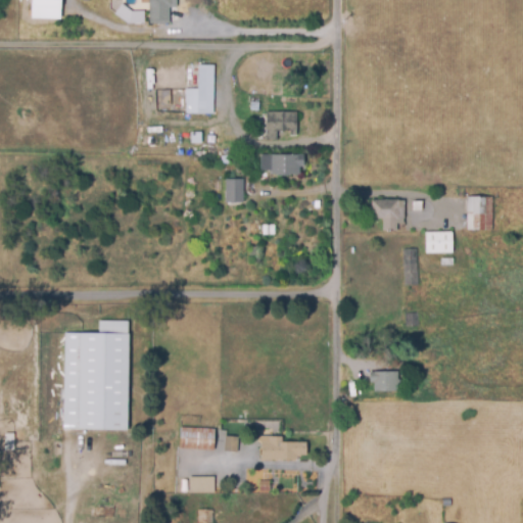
[(29,0),(30,18),(58,18),(58,0),(29,0)]
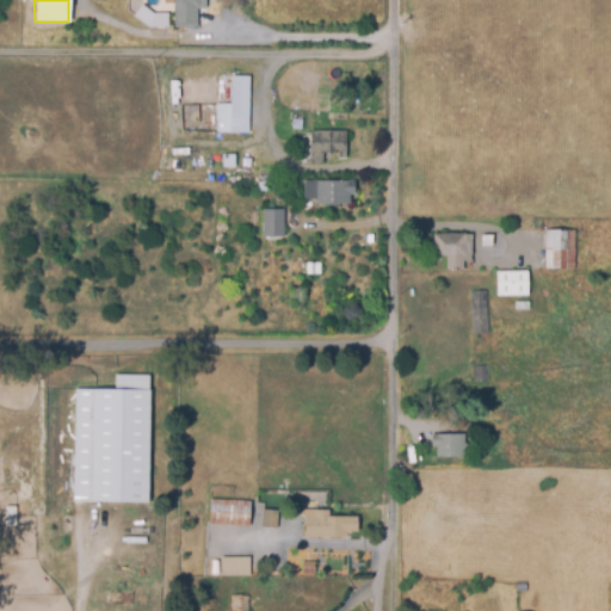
[(176,25),(176,0),(201,0),(202,7),(198,7),(198,25),(176,25)]
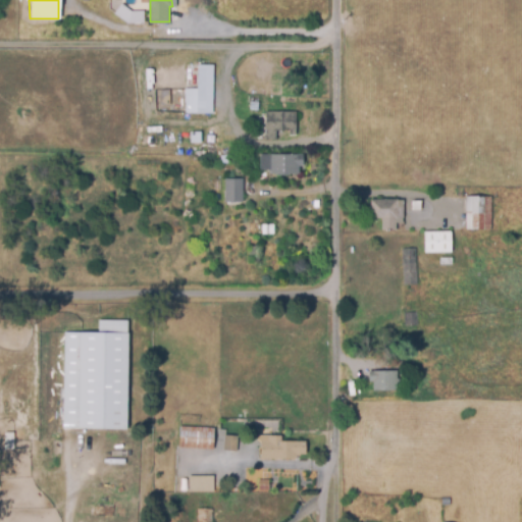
[(212,112),(186,112),(186,88),(198,89),(199,65),(213,65),(212,112)]
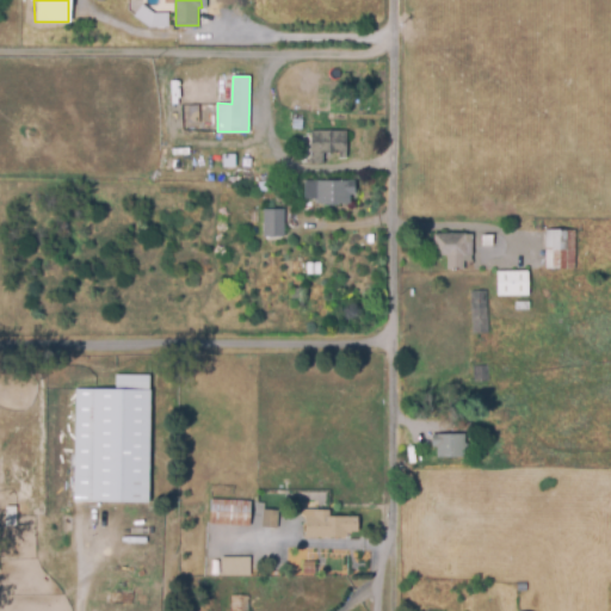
[(322,162),(313,162),(313,130),(346,130),(346,156),(338,156),(338,153),(322,153),(322,162)]
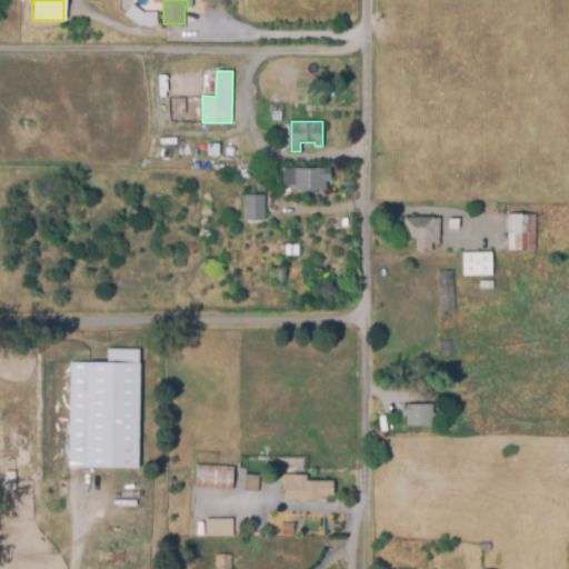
[(209,155),(209,143),(219,143),(219,155),(209,155)]
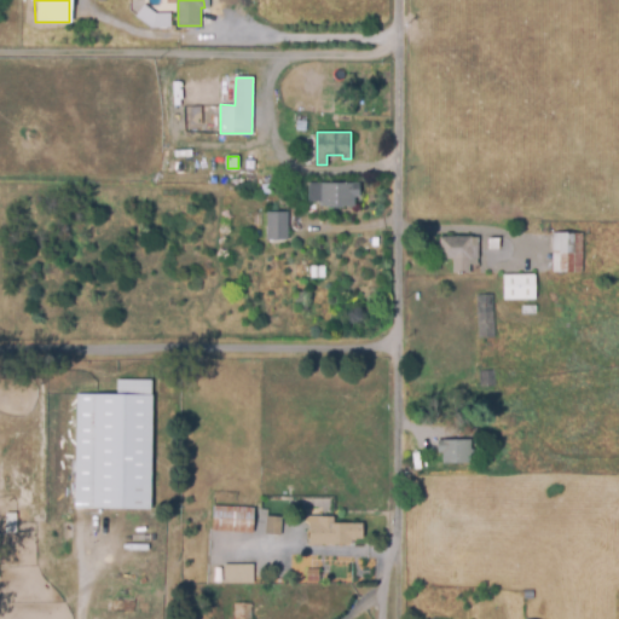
[(354,204),(320,206),(320,201),(310,201),(310,183),(359,183),(359,196),(354,196),(354,204)]
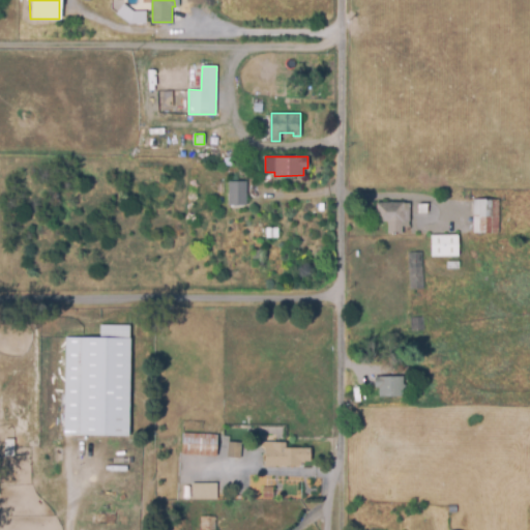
[(246,204),(230,203),(230,182),(246,182),(246,204)]
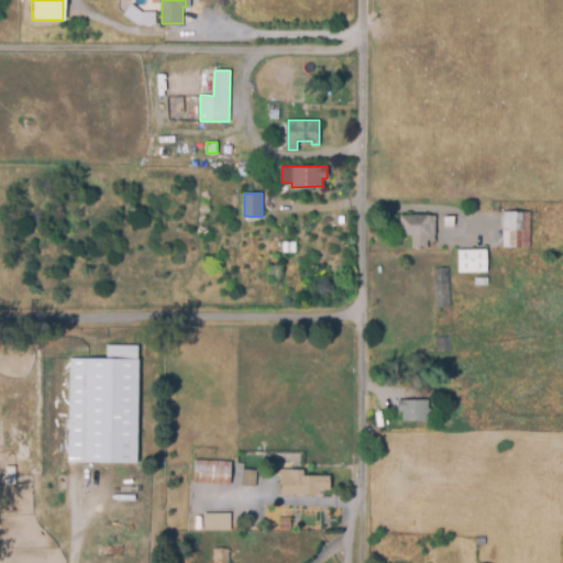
[(529,246),(503,246),(504,211),(530,212),(529,246)]
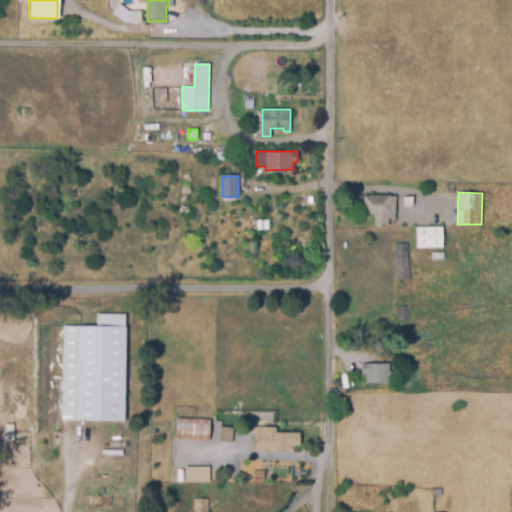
[(389,225),(375,224),(375,215),(364,214),(364,195),(396,196),(395,218),(389,218),(389,225)]
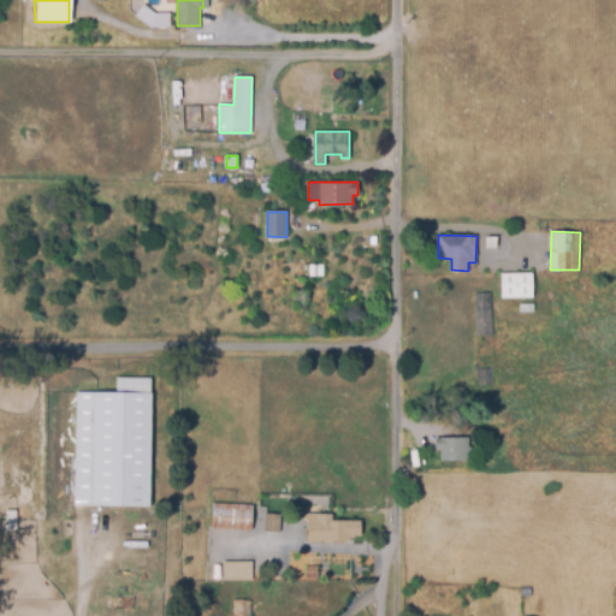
[(496,248),(487,247),(489,235),(497,236),(496,248)]
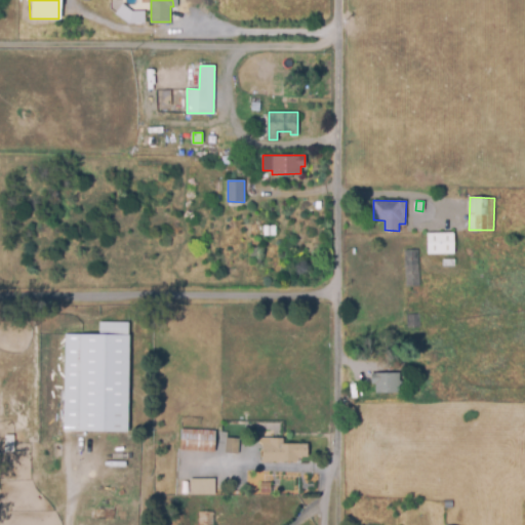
[(429,253),(428,233),(453,232),(454,252),(429,253)]
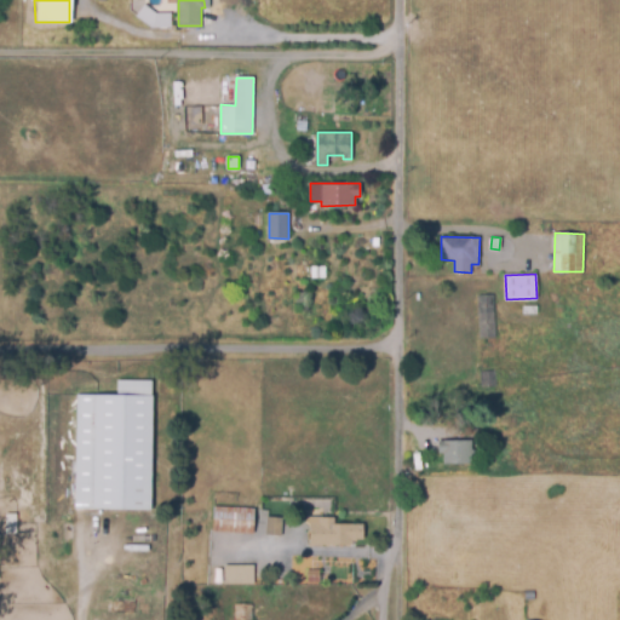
[(308,293),(308,313),(294,313),(294,293),(308,293)]
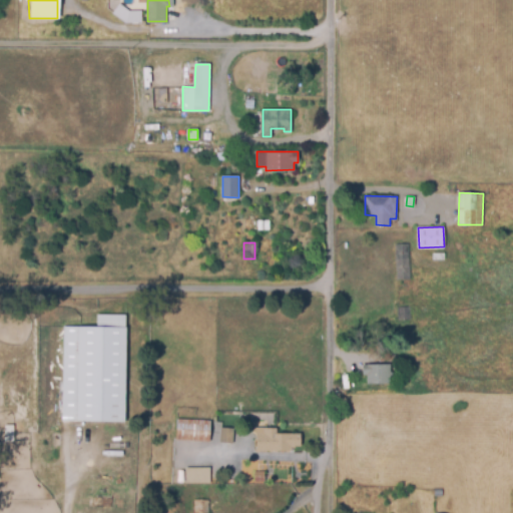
[(397,279),(396,245),(408,244),(409,278),(397,279)]
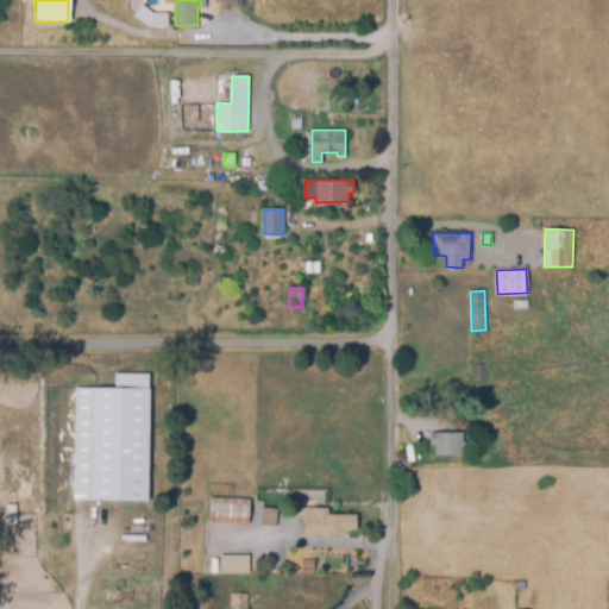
[(472,378),(472,364),(487,364),(488,378),(472,378)]
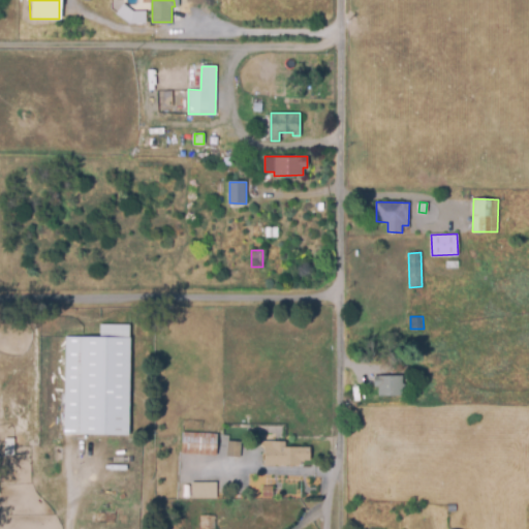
[(128,436),(63,435),(65,336),(100,336),(100,323),(130,324),(128,436)]
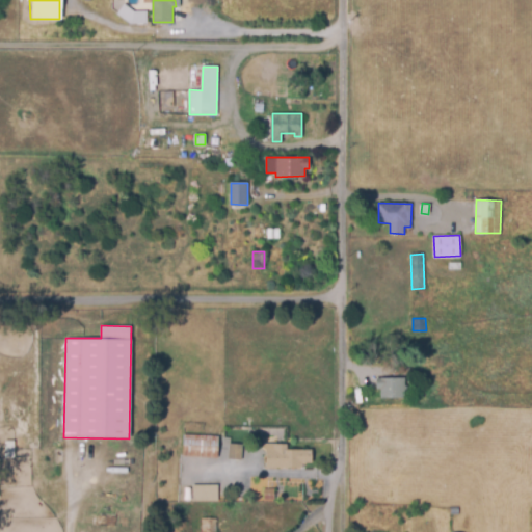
[(380,398),(380,389),(378,389),(377,378),(404,377),(405,397),(380,398)]
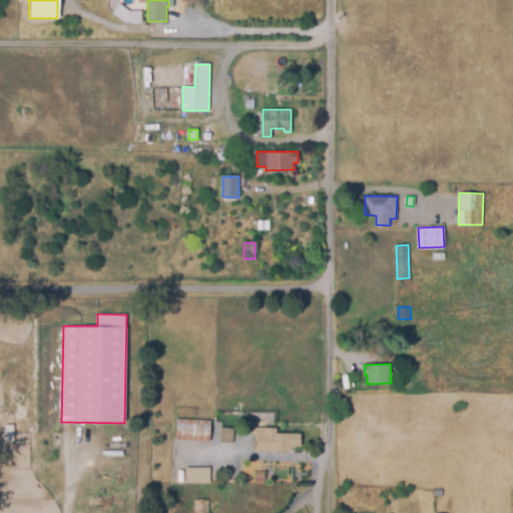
[(209,441),(177,439),(178,419),(210,421),(209,441)]
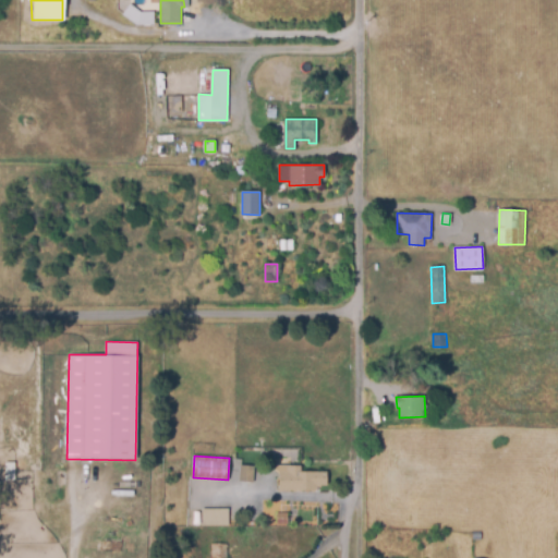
[(253,481),(240,480),(242,465),(254,468),(253,481)]
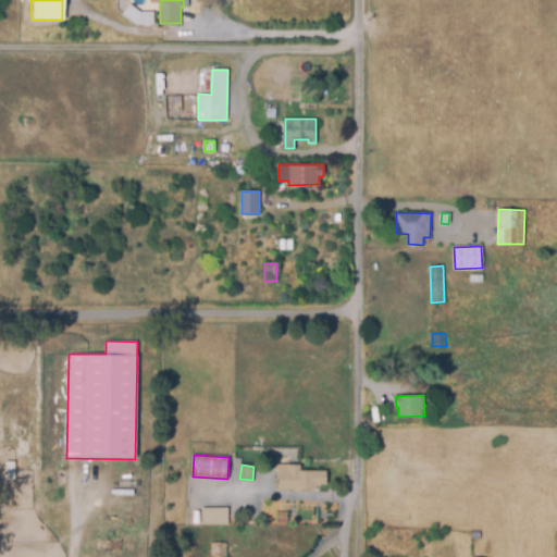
[(317,491),(280,489),(280,469),(287,470),(287,466),(301,466),(301,469),(326,470),(325,484),(320,484),(319,485),(317,485),(317,491)]
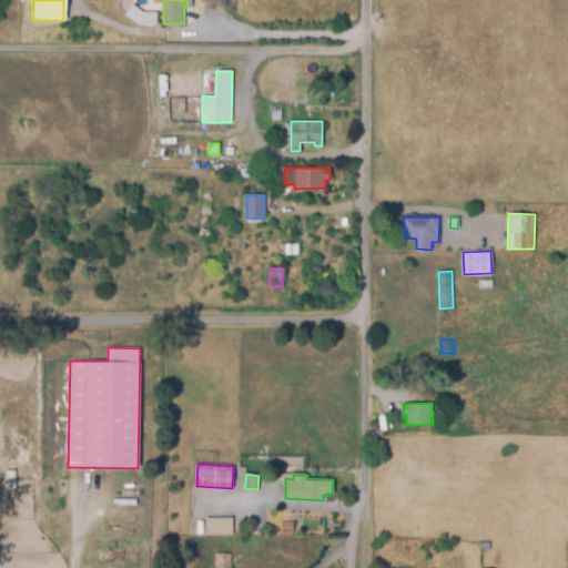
[(206,535),(206,518),(232,517),(232,534),(206,535)]
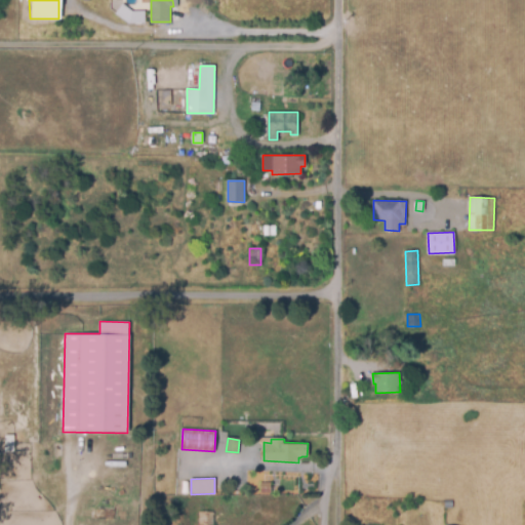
[(261,493),(261,483),(270,482),(271,493),(261,493)]
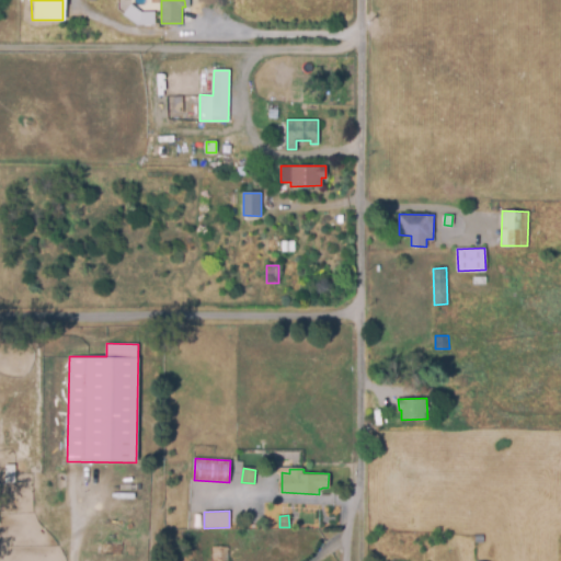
[(213,560),(213,548),(228,547),(228,560),(213,560)]
